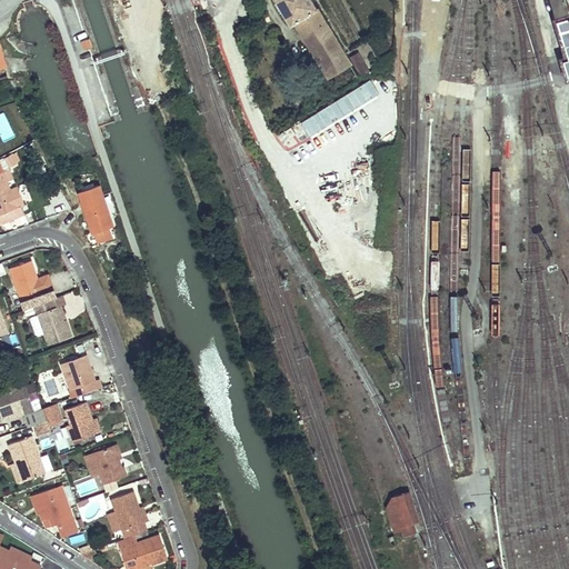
[(296,9),(305,22),(323,11),(316,0),(283,0),(291,11),(296,9)]
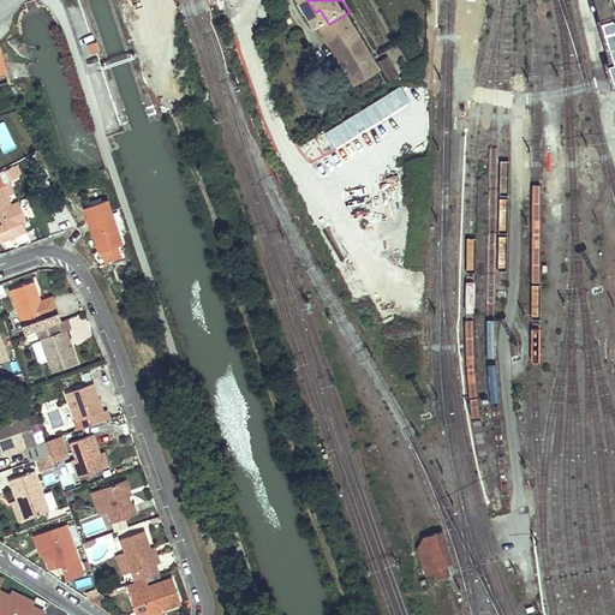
[(614,15),(610,0),(593,0),(614,63),(608,64),(613,83),(614,82),(614,15)]
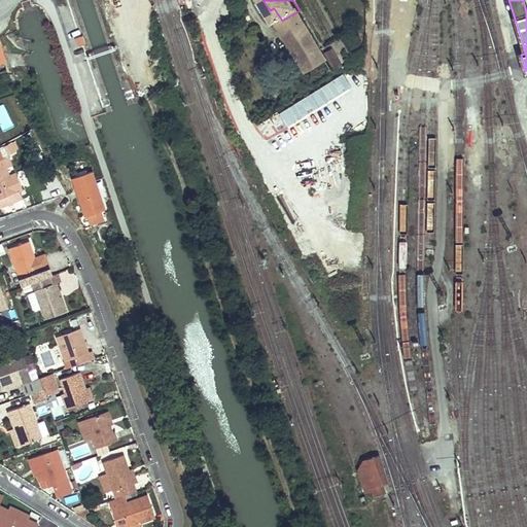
[(329,58),(300,10),(282,21),(311,68),(329,58)]
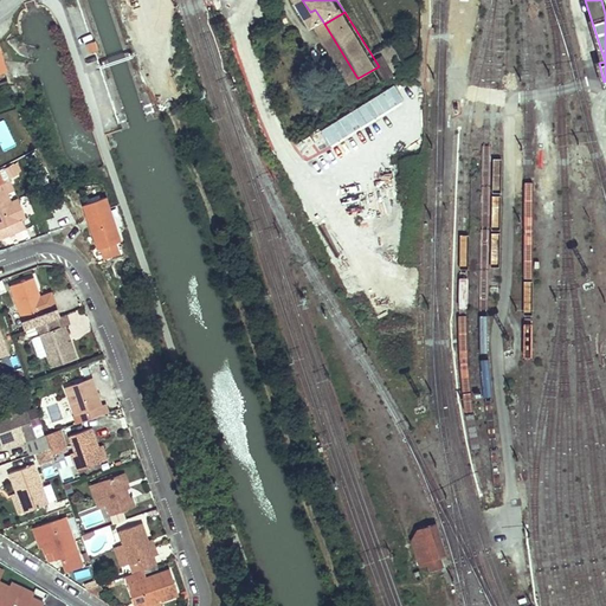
[(0,83),(11,79),(0,47),(0,83)]
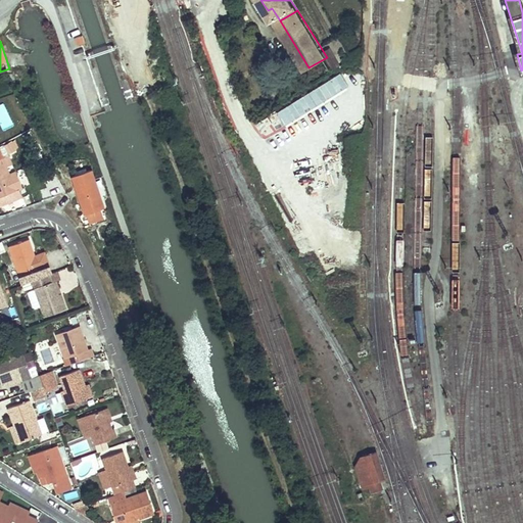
[(0,126),(2,131),(13,126),(3,103),(0,104),(0,126)]
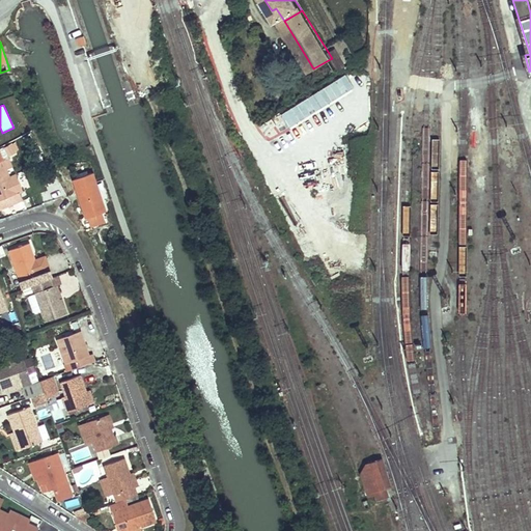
[(15,144),(10,137),(4,141),(7,147),(15,144)]
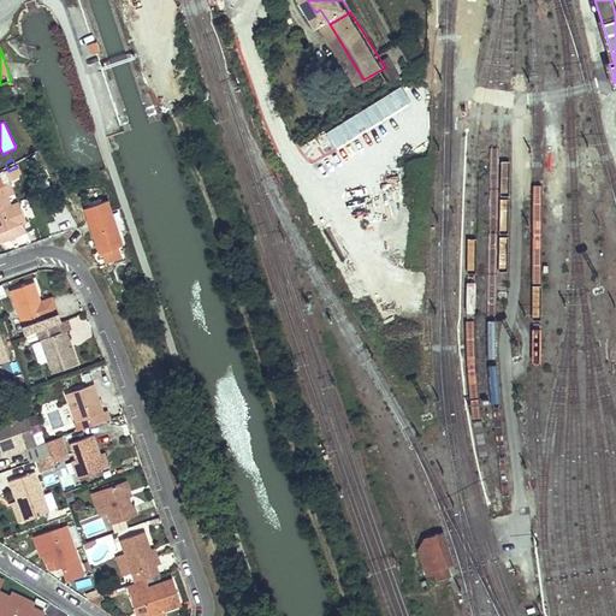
[(3,165),(0,165),(0,224),(0,225),(4,234),(31,223),(27,214),(30,212),(23,194),(16,196),(12,188),(15,187),(10,175),(7,176),(3,165)]
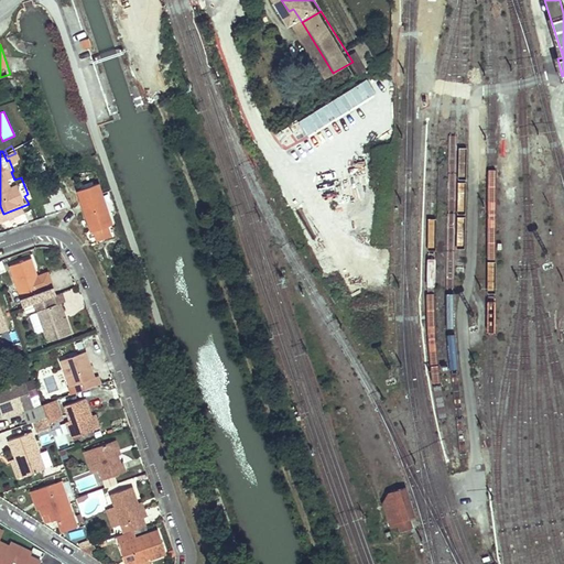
[(100,183),(80,188),(91,230),(107,226),(111,225),(100,183)]
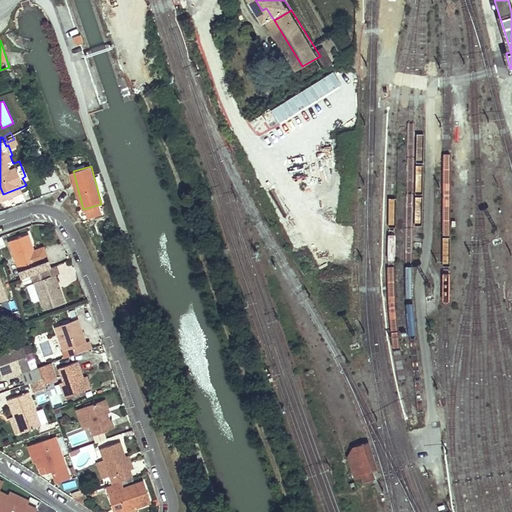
[(100,213),(97,205),(83,209),(86,218),(100,213)]
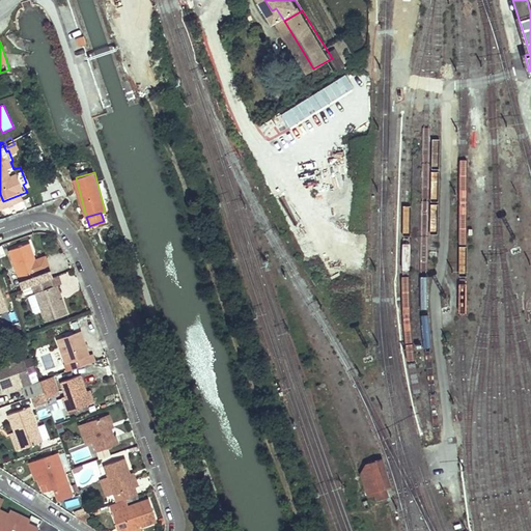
[(31,268),(34,274),(48,269),(45,262),(43,263),(37,250),(31,233),(10,241),(23,272),(31,268)]
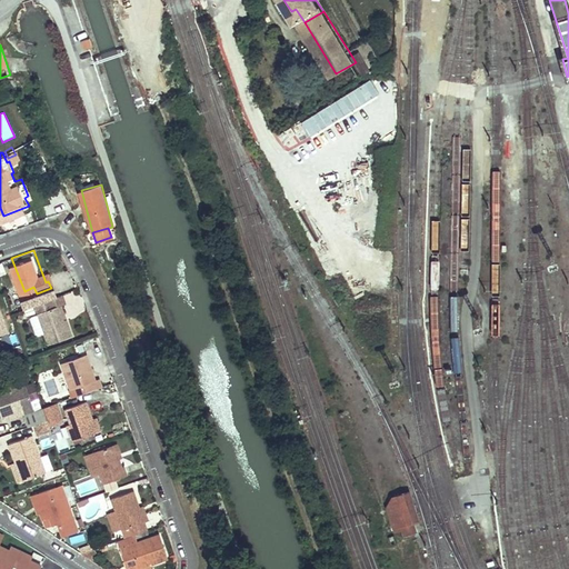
[(60,297),(65,296),(61,287),(50,290),(51,293),(53,299),(58,298),(60,297)]
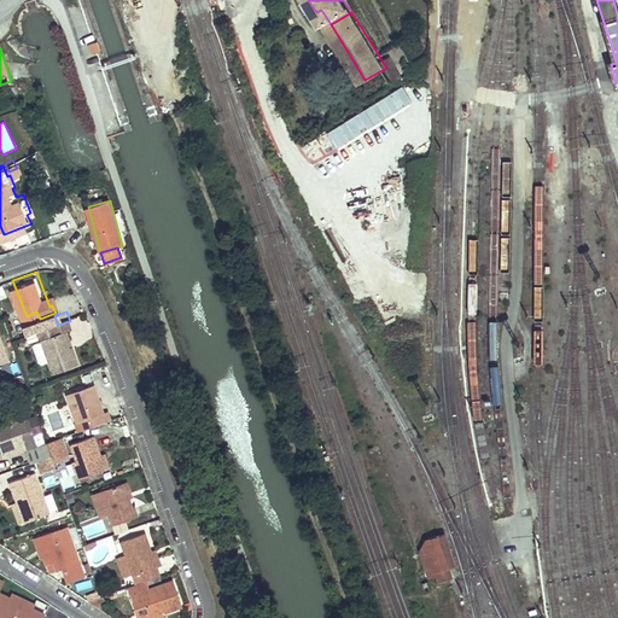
[(36,321),(51,365),(76,356),(70,338),(68,339),(63,324),(58,325),(56,319),(54,315),(36,321)]
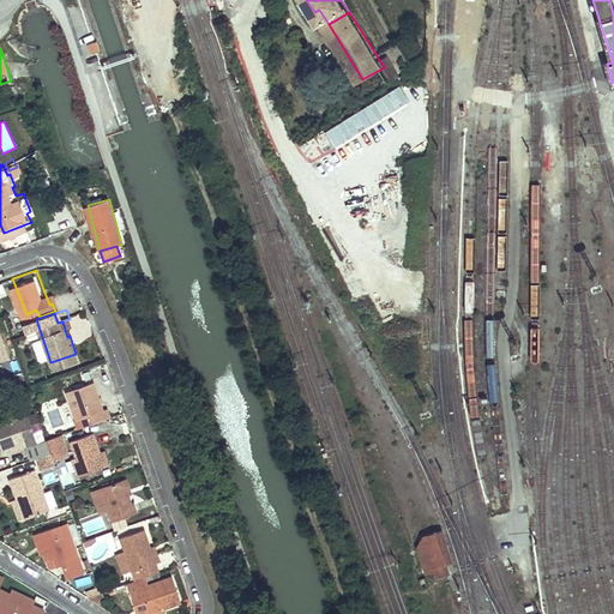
[(86,405),(89,414),(104,408),(102,401),(97,402),(88,372),(61,380),(71,410),(86,405)]
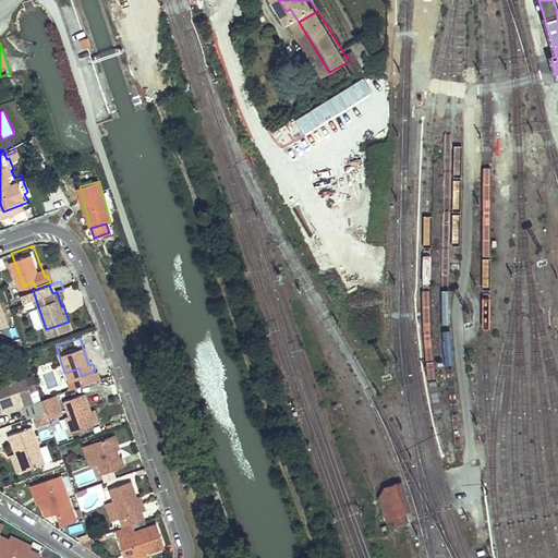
[(0,376),(0,398),(26,389),(16,361),(1,366),(4,375),(0,376)]
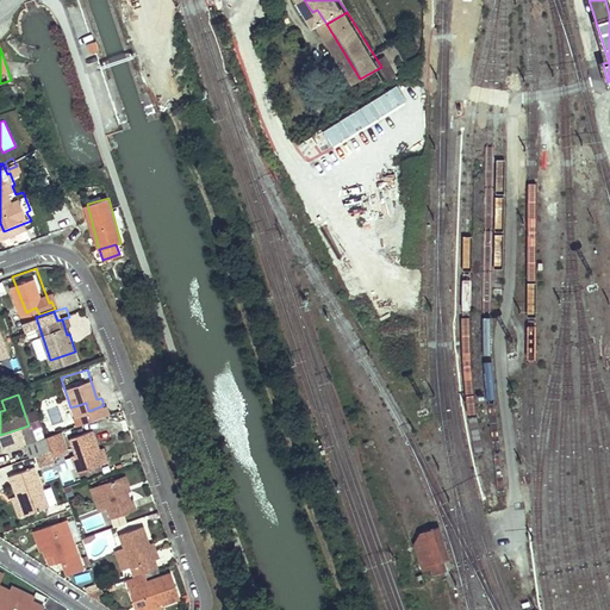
[(66,444),(72,462),(98,454),(93,439),(87,419),(64,427),(69,442),(66,444)]
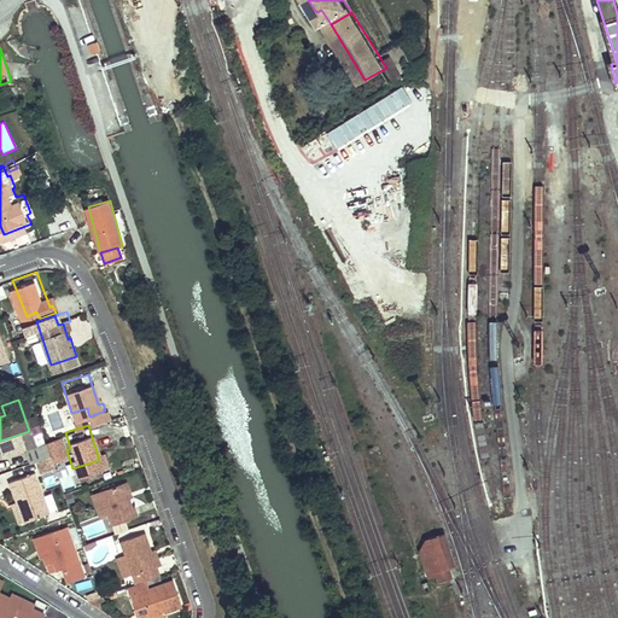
[(62,445),(57,427),(40,432),(45,444),(47,450),(62,445)]
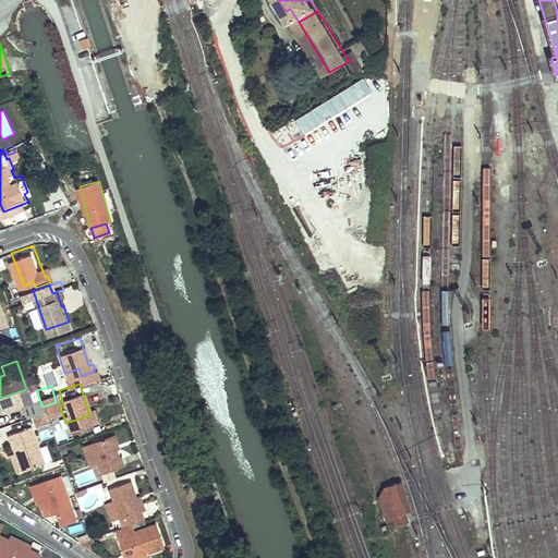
[(17,396),(21,408),(26,405),(40,401),(36,390),(17,396)]
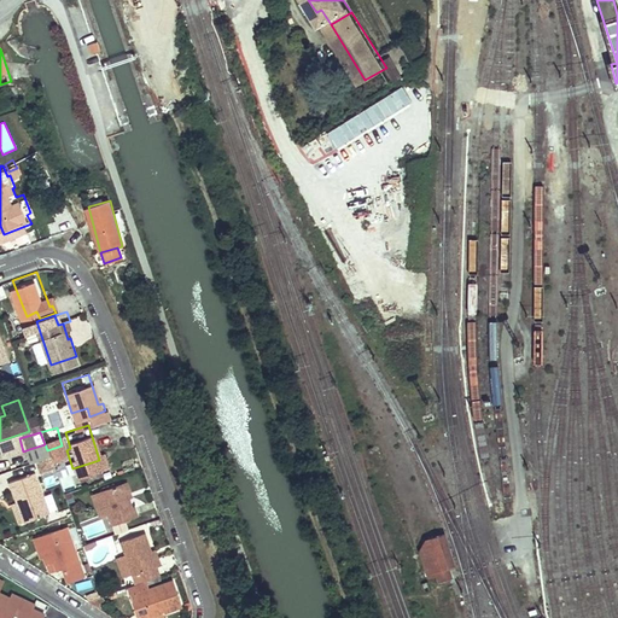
[(45,444),(29,449),(33,461),(48,456),(47,450),(45,444)]
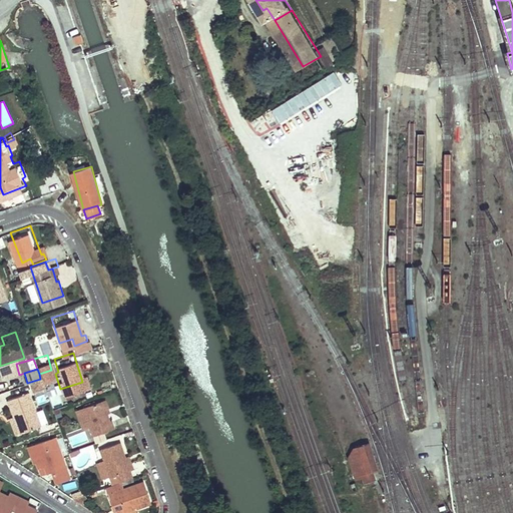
[(39,426),(28,392),(8,399),(13,415),(9,417),(15,434),(39,426)]
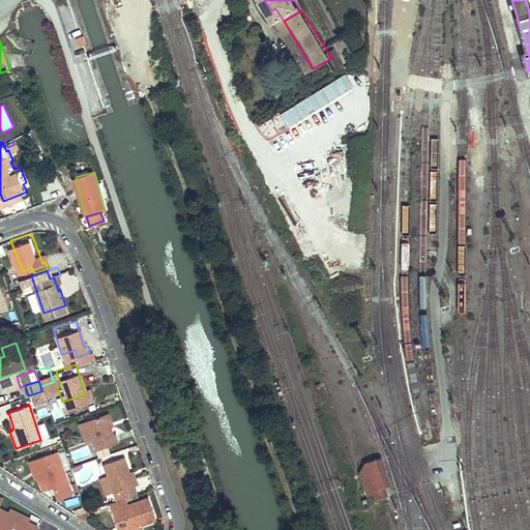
[(102,408),(83,414),(89,433),(93,448),(104,445),(101,438),(113,435),(111,425),(109,427),(107,420),(102,408)]
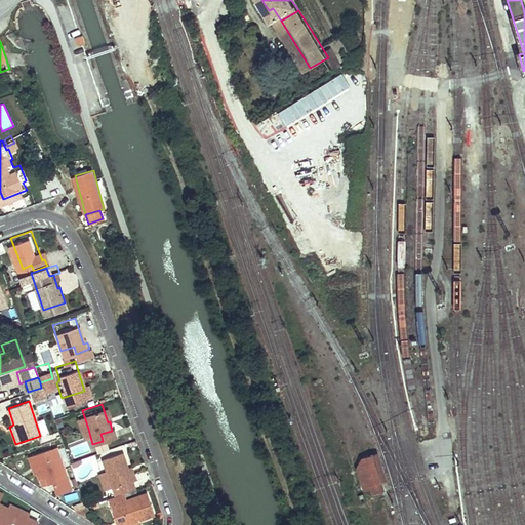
[(88,429),(82,410),(76,412),(82,431),(88,429)]
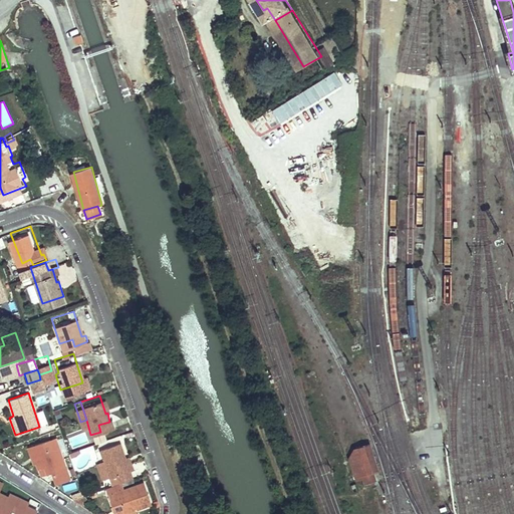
[(42,409),(36,411),(41,424),(47,422),(42,409)]
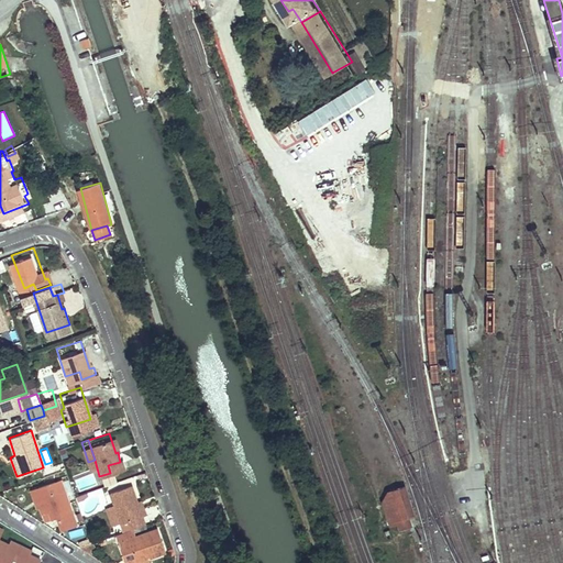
[(55,483),(58,493),(64,492),(53,468),(55,483)]
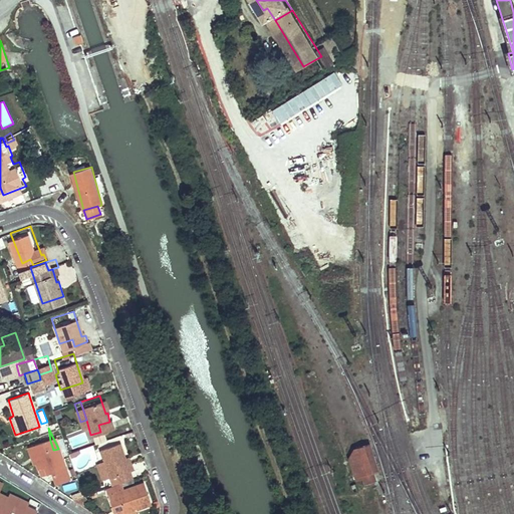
[(94,443),(105,439),(103,433),(92,436),(94,443)]
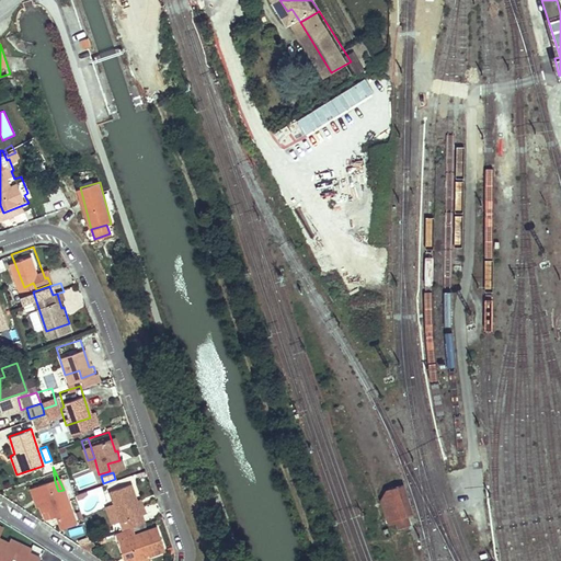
[(22,478),(27,495),(39,505),(34,488),(22,478)]
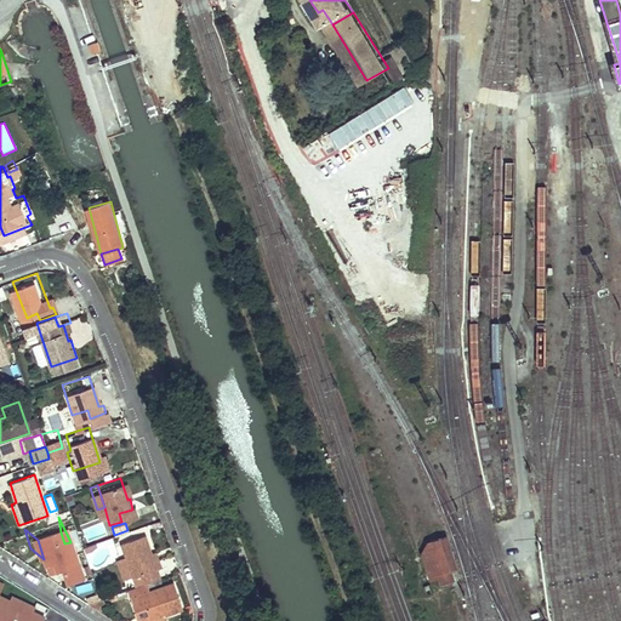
[(38,540),(44,559),(46,568),(55,564),(57,574),(62,571),(66,581),(69,584),(84,579),(70,542),(64,543),(61,533),(38,540)]
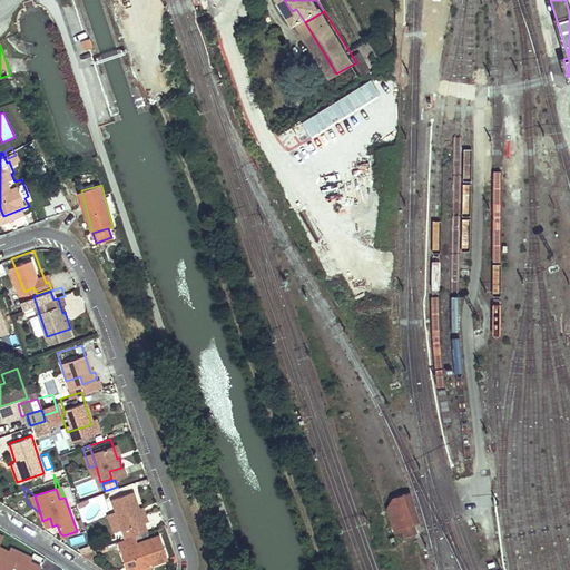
[(125,540),(134,537),(147,531),(145,522),(139,509),(134,492),(110,500),(115,513),(120,529),(125,540)]
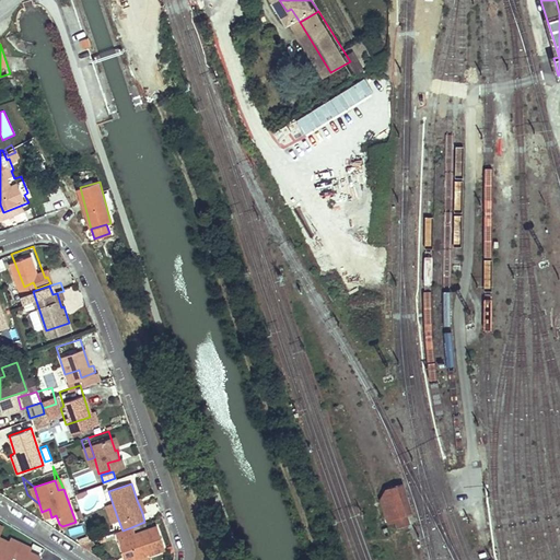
[(401,485),(386,489),(382,499),(387,518),(395,515),(398,525),(407,523),(404,512),(409,510),(401,485)]
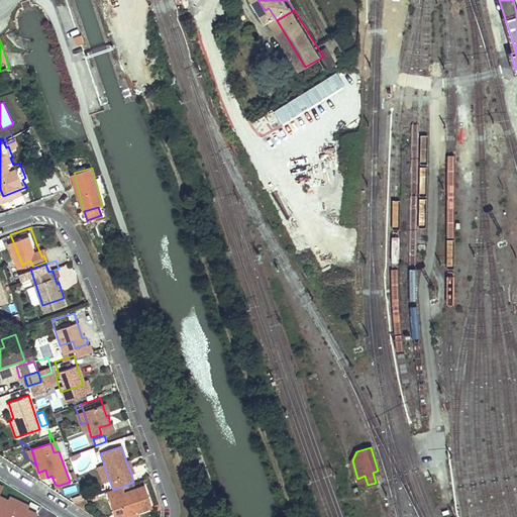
[(103,482),(109,480),(104,466),(98,468),(103,482)]
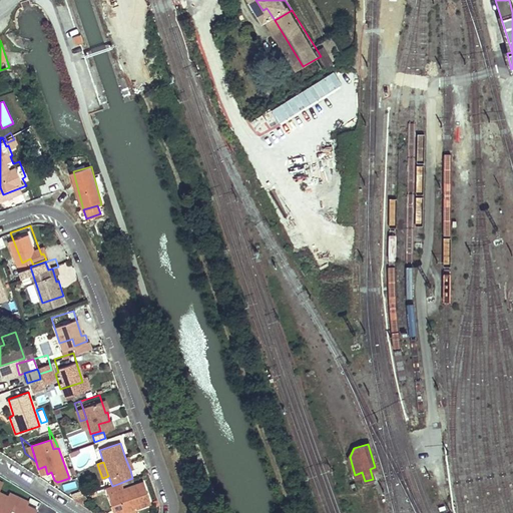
[(0,512),(36,512),(41,503),(30,498),(29,500),(10,492),(9,495),(0,491),(4,482),(0,480),(0,512)]
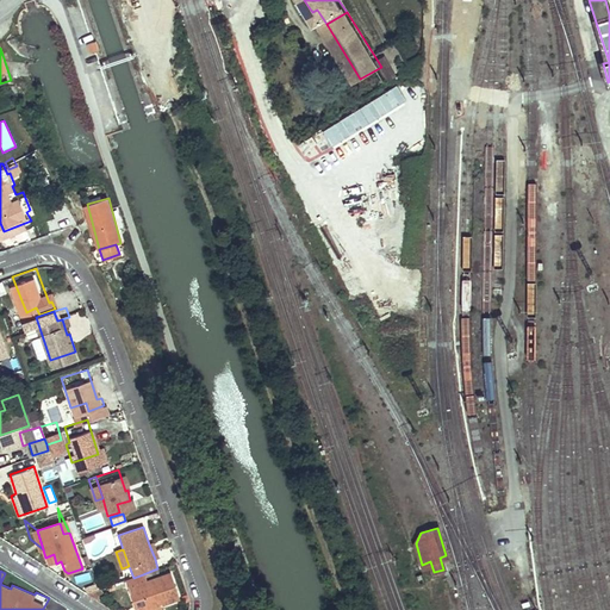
[(134,578),(126,580),(136,609),(148,609),(162,605),(181,598),(172,572),(145,582),(143,574),(134,578)]
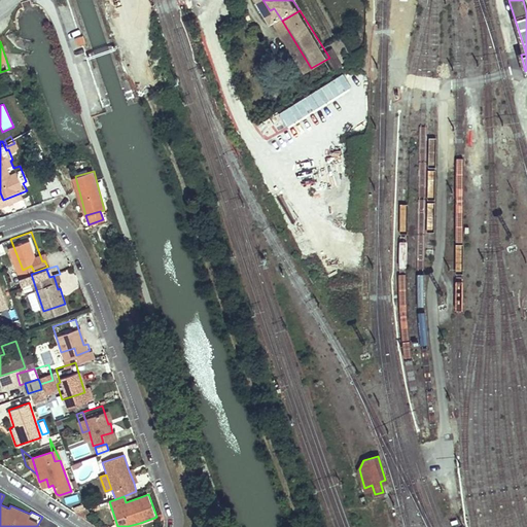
[(76,506),(81,517),(89,513),(82,503),(76,506)]
